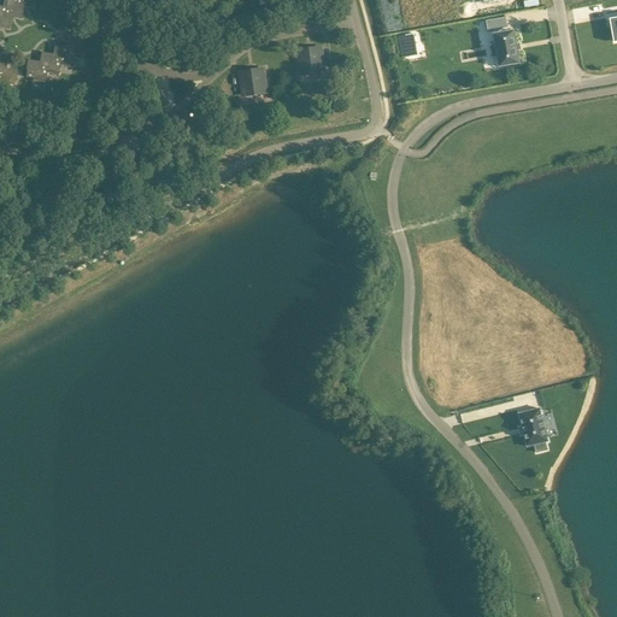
[(0,27),(10,29),(11,17),(22,19),(23,7),(33,9),(34,0),(4,0),(3,6),(0,6),(0,88),(6,89),(6,87),(13,88),(15,81),(16,81),(17,71),(6,69),(7,59),(0,57),(0,27)]
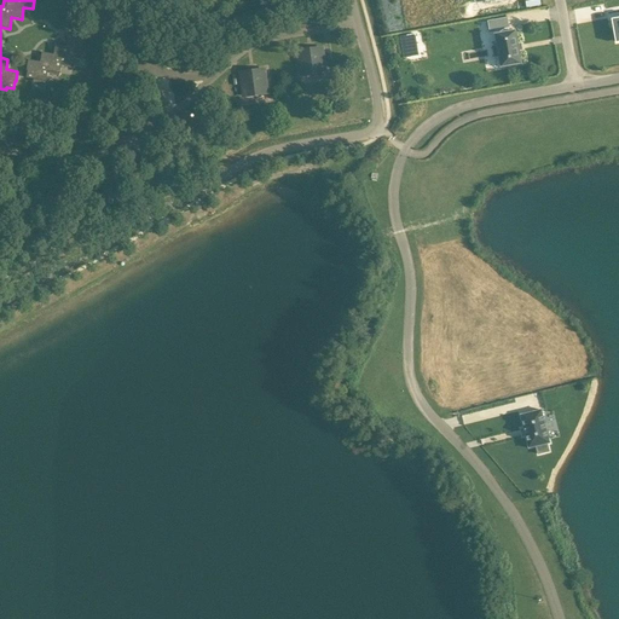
[(507,18),(487,22),(490,32),(509,28),(507,18)]
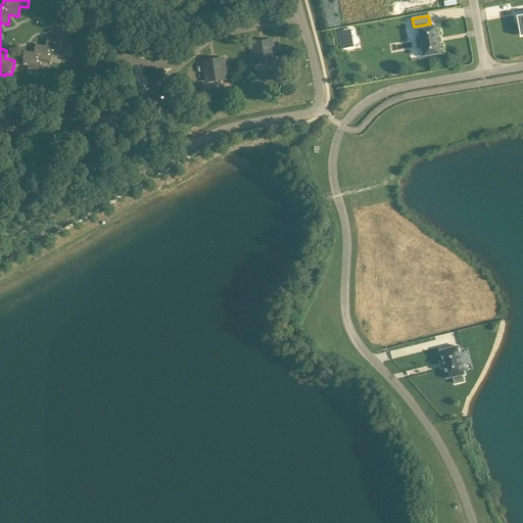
[(424,57),(440,54),(435,27),(419,30),(419,31),(421,39),(416,40),(418,48),(422,48),(424,56),(423,56),(424,57)]
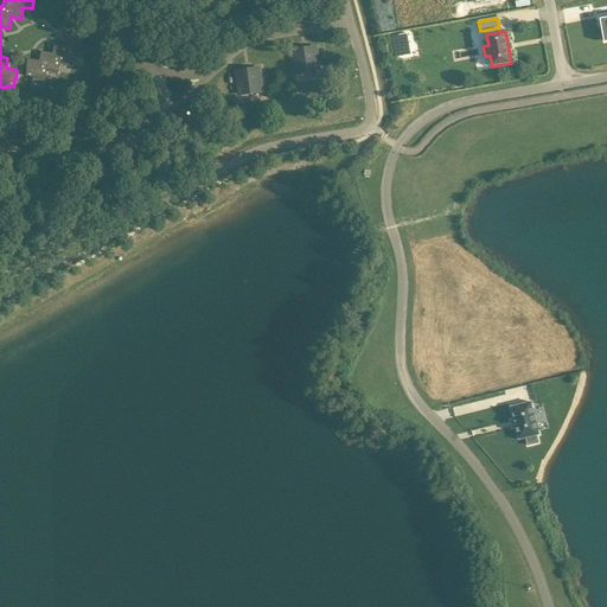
[(409,44),(408,33),(393,36),(394,46),(396,57),(402,56),(401,45),(409,44)]
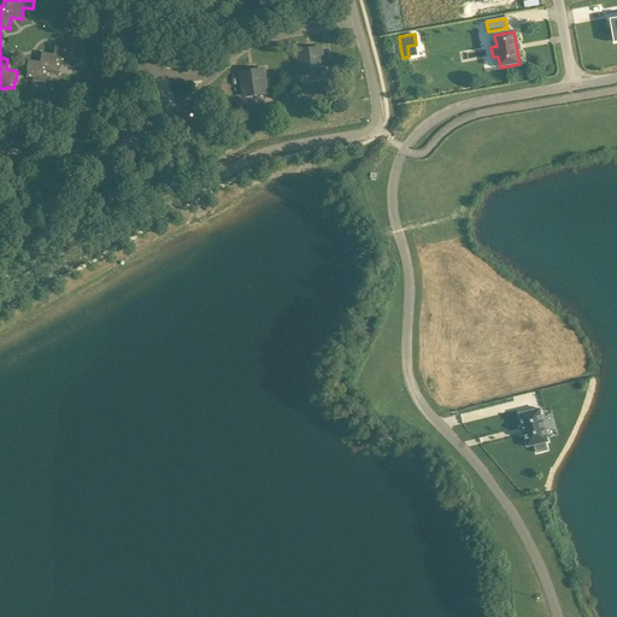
[(82,39),(68,36),(66,47),(54,45),(53,54),(41,52),(40,62),(28,59),(25,70),(27,70),(25,77),(33,78),(33,81),(45,83),(47,74),(58,76),(60,66),(72,68),(74,58),(86,60),(88,47),(81,46),(82,39)]
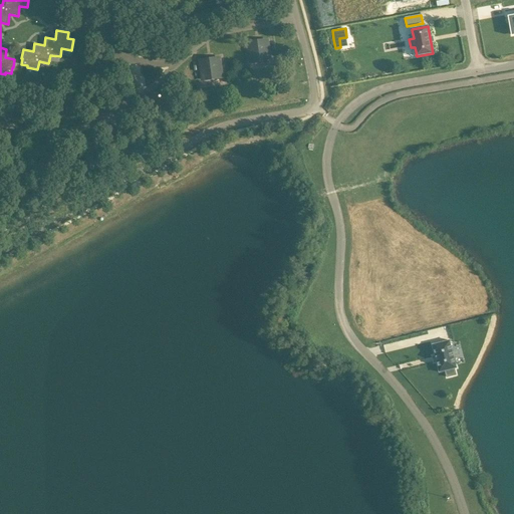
[(245,41),(248,63),(271,60),(268,38),(245,41)]
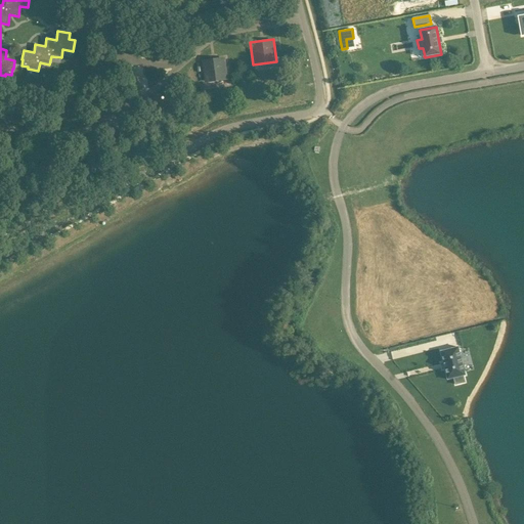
[(201,59),(205,83),(227,80),(225,57),(201,59)]
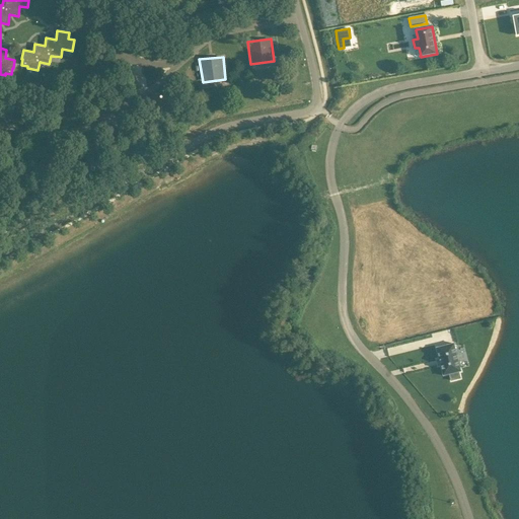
[(461,379),(459,372),(460,372),(461,372),(460,370),(460,371),(454,345),(454,344),(453,344),(453,345),(438,348),(437,348),(437,349),(443,375),(443,376),(444,376),(444,375),(449,374),(451,381),(461,379)]
